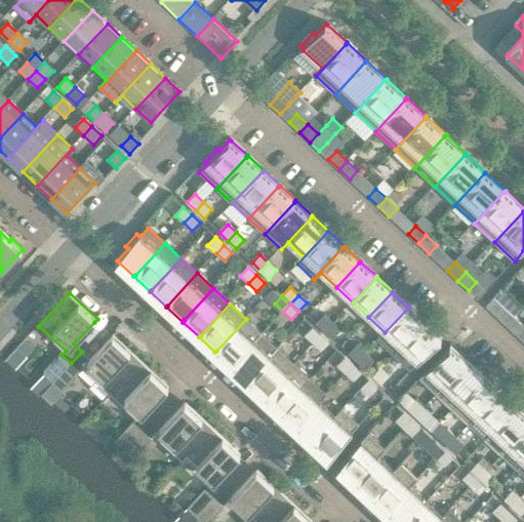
[(385,332),(378,339),(394,355),(424,323),(426,321),(409,307),(408,308),(385,332)]
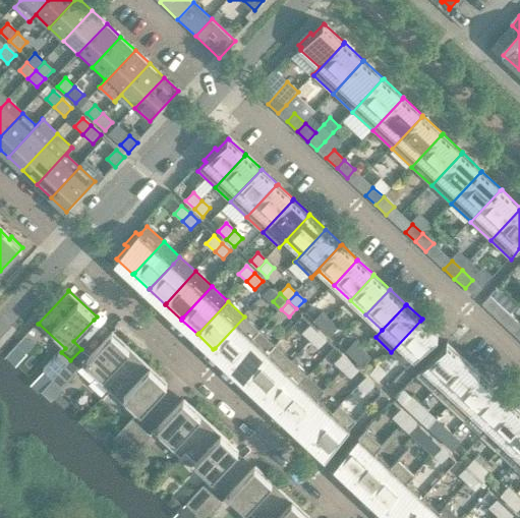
[(493,314),(503,324),(510,315),(500,305),(493,314)]
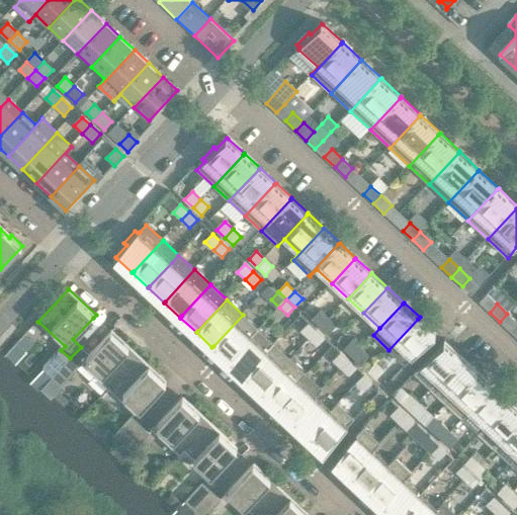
[(313,319),(321,327),(329,319),(320,311),(313,319)]
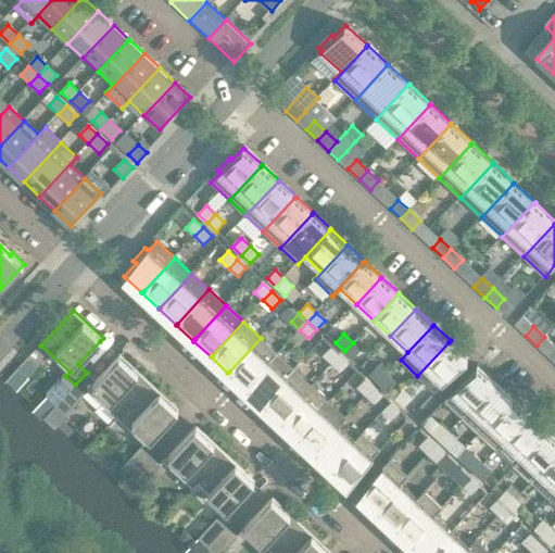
[(537,346),(547,356),(554,349),(554,347),(544,337),(537,346)]
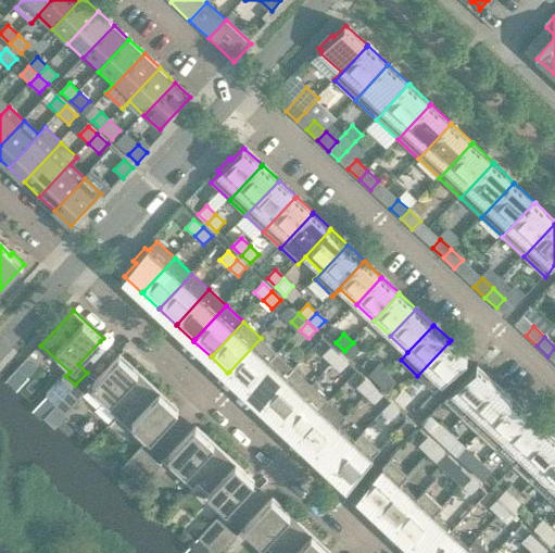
[(229,372),(227,373),(244,389),(246,388),(277,354),(261,338),(229,372)]
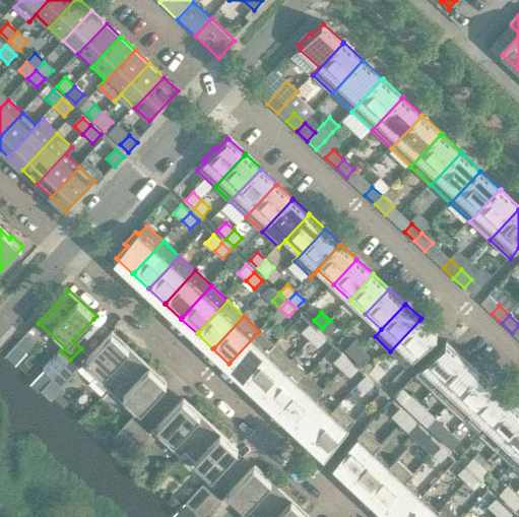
[(419,320),(390,351),(407,367),(413,360),(438,334),(437,333),(422,318),(419,320)]
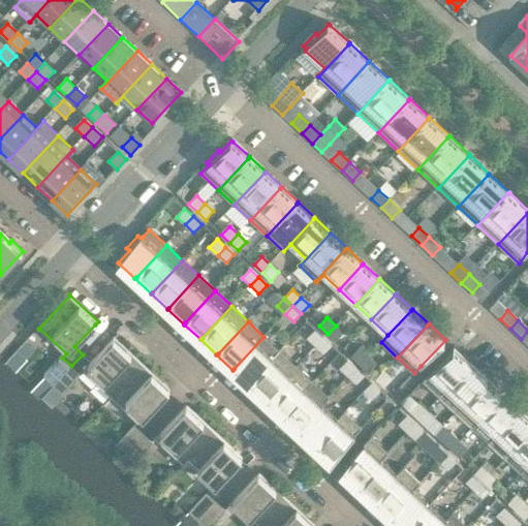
[(336,326),(328,334),(336,342),(344,333),(336,326)]
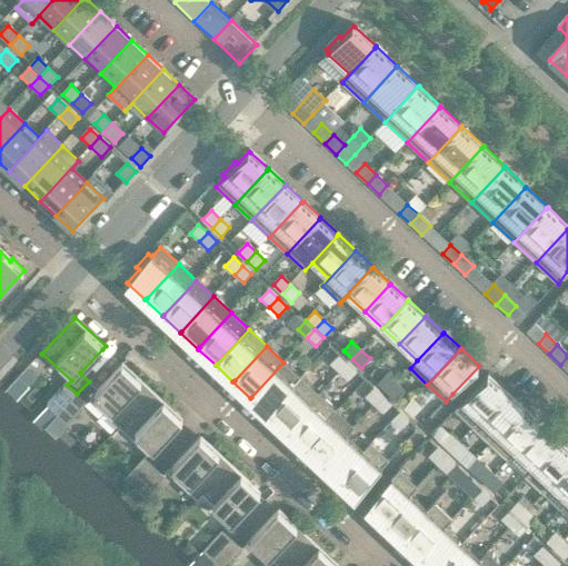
[(330,365),(339,373),(348,364),(339,356),(330,365)]
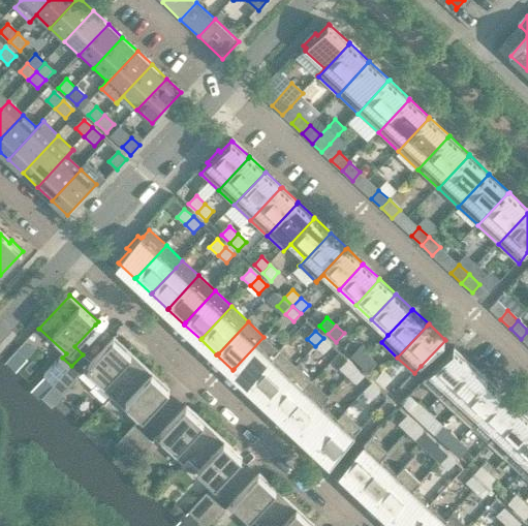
[(234,369),(233,370),(249,385),(250,383),(280,351),(279,351),(265,337),(264,337),(234,369)]
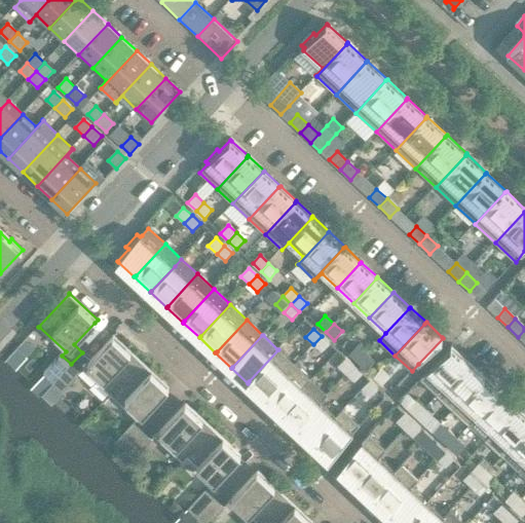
[(322,336),(313,344),(322,352),(330,344),(322,336)]
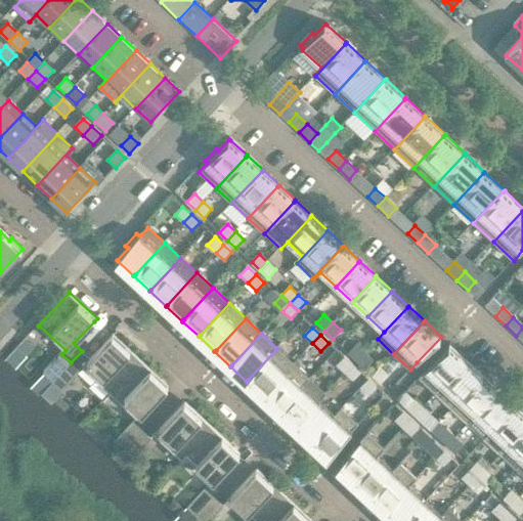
[(83,367),(111,393),(140,360),(121,342),(120,344),(112,337),(83,367)]
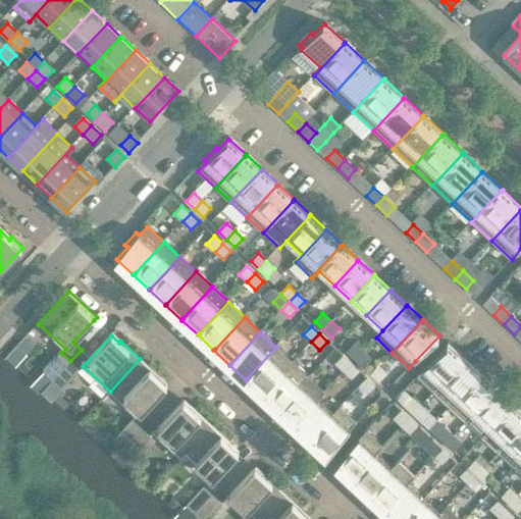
[(347,352),(355,360),(363,351),(355,344),(347,352)]
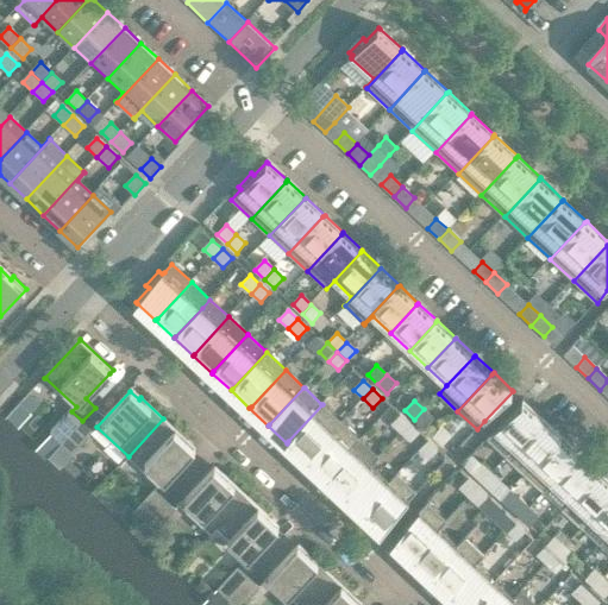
[(524,401),(487,439),(507,458),(541,421),(543,418),(525,402),(524,401)]
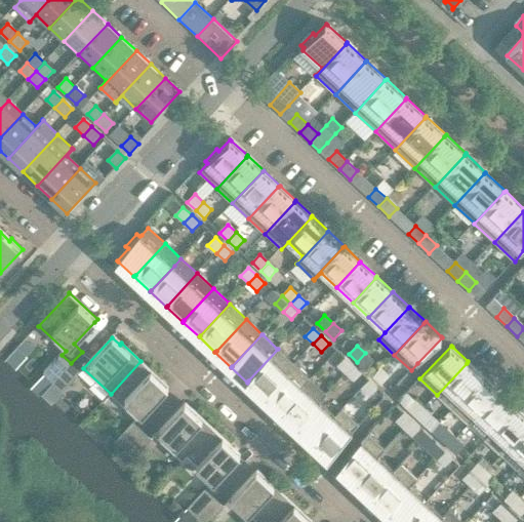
[(8,359),(7,360),(11,365),(16,369),(17,368),(28,358),(27,357),(17,349),(9,358),(8,359)]
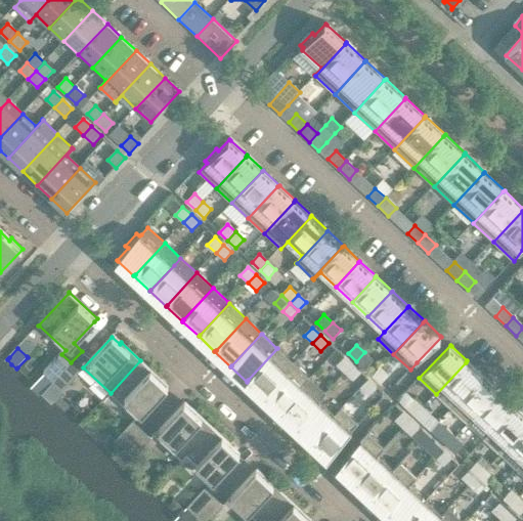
[(248,380),(247,382),(263,396),(264,395),(294,363),(277,348),(248,380)]
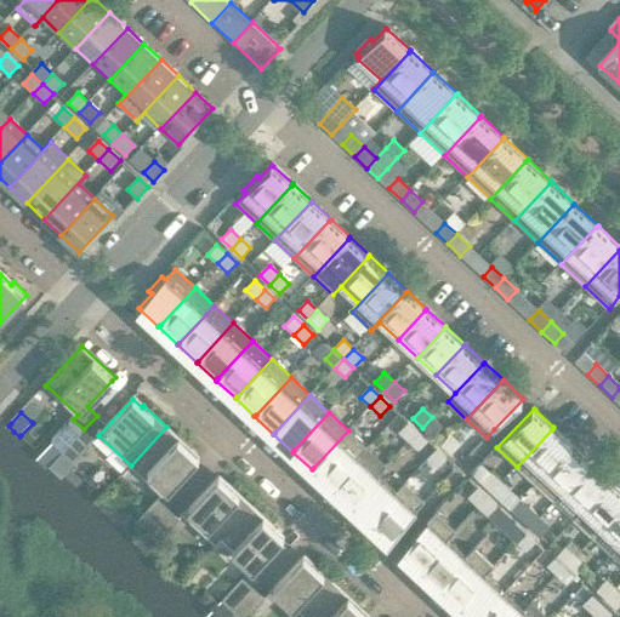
[(432,417),(422,428),(433,436),(442,427),(432,417)]
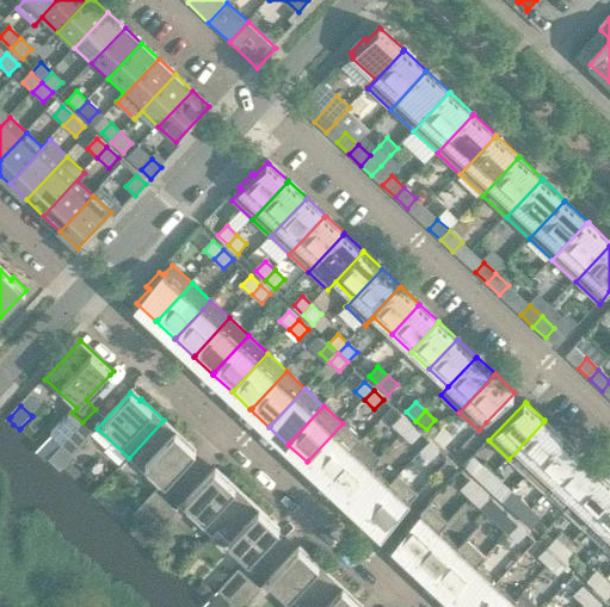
[(72,413),(51,434),(62,445),(82,422),(72,413)]
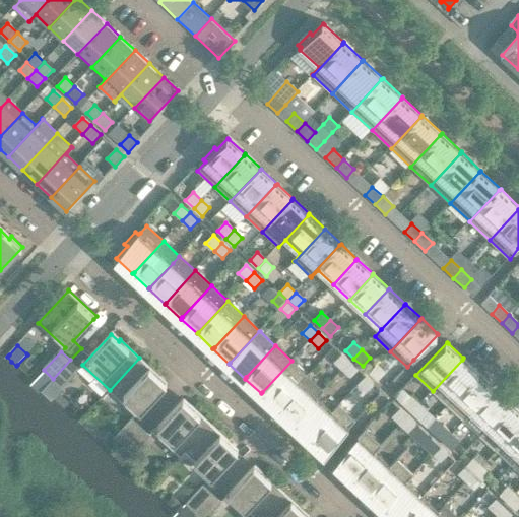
[(334,363),(342,371),(349,363),(341,354),(334,363)]
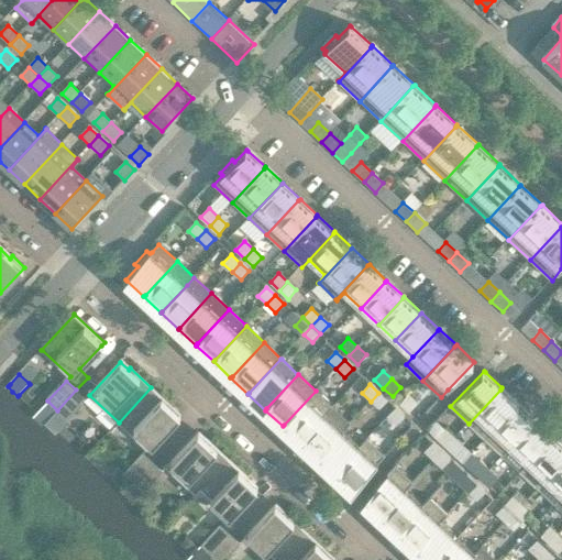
[(151,387),(119,423),(149,450),(179,417),(171,409),(172,407),(151,387)]
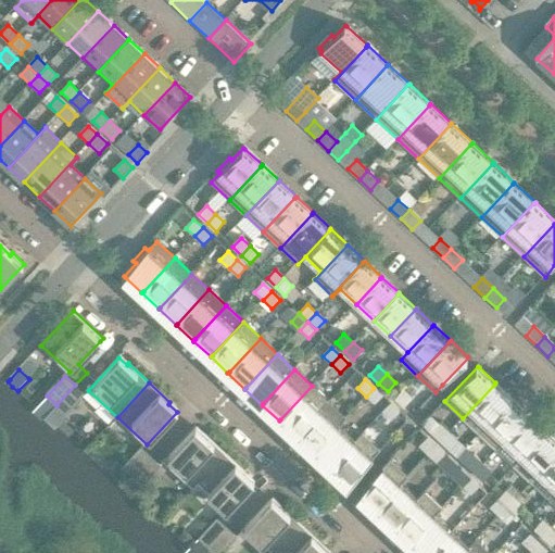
[(494,385),(463,418),(480,434),(512,400),(513,399),(495,382),(494,385)]
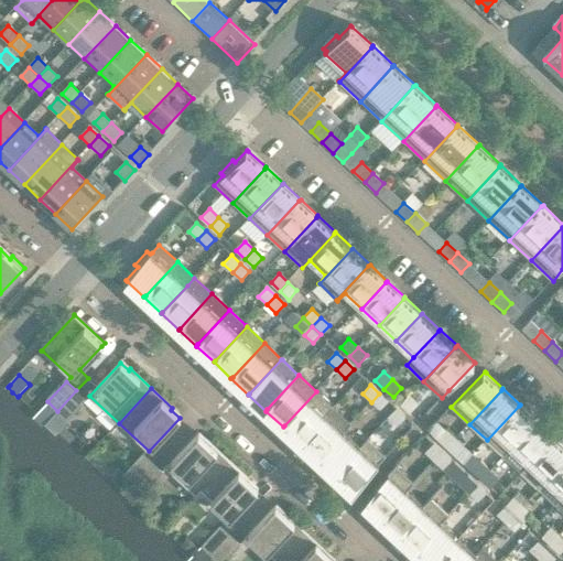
[(76,390),(57,411),(67,420),(87,400),(76,390)]
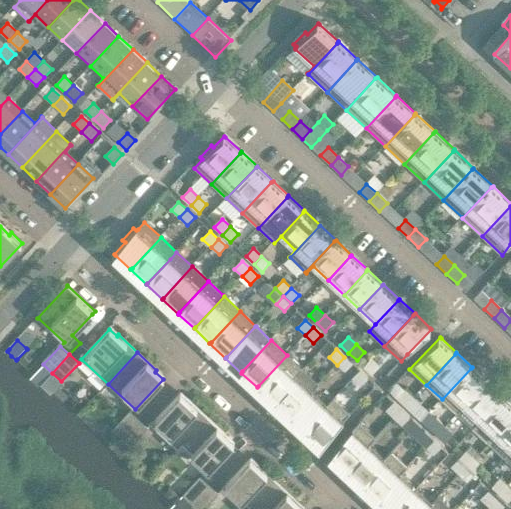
[(258,386),(257,387),(272,402),(274,401),(303,370),(287,355),(258,386)]
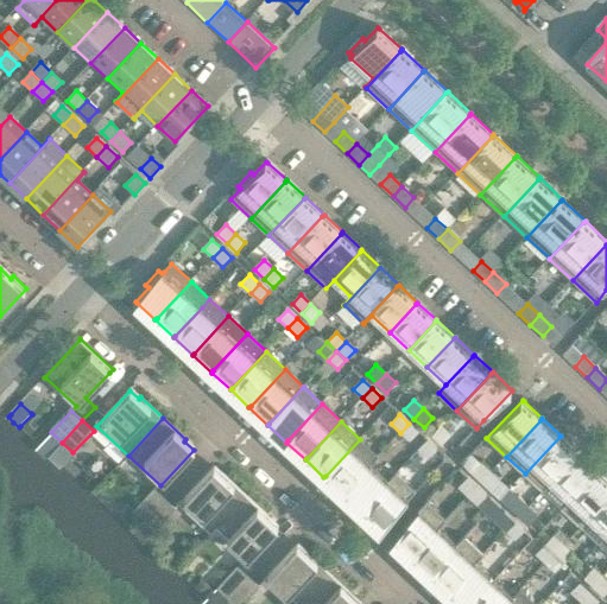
[(409,424),(400,433),(410,443),(419,432),(409,424)]
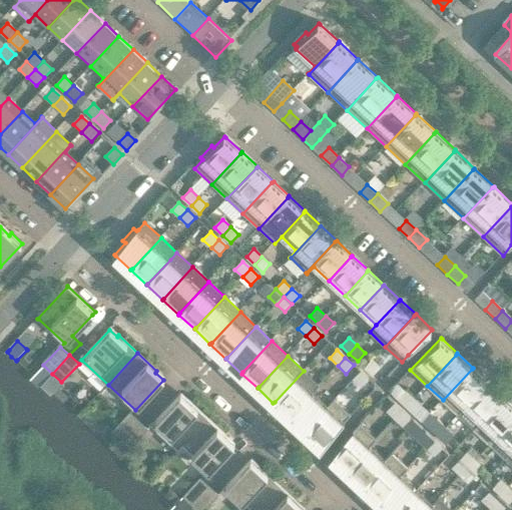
[(365,368),(373,376),(381,368),(373,360),(365,368)]
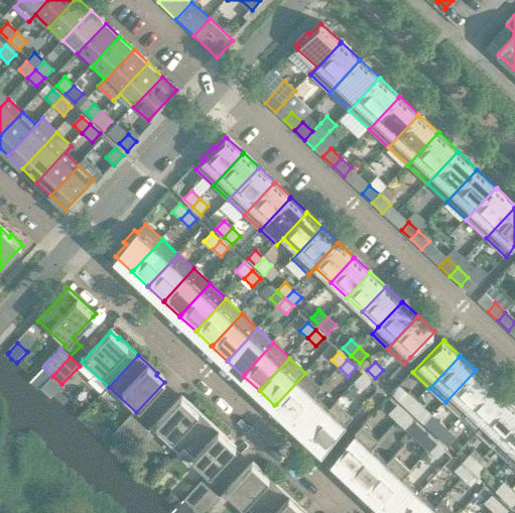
[(475,371),(445,402),(461,417),(490,386),(492,385),(476,370),(475,371)]
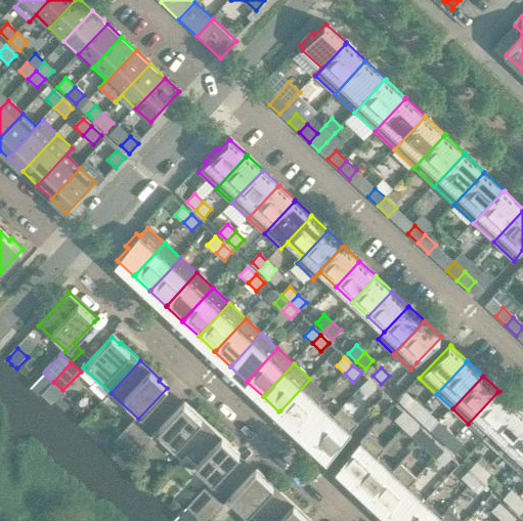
[(280,410),(278,411),(295,427),(296,426),(319,401),(304,386),(310,379),(280,410)]
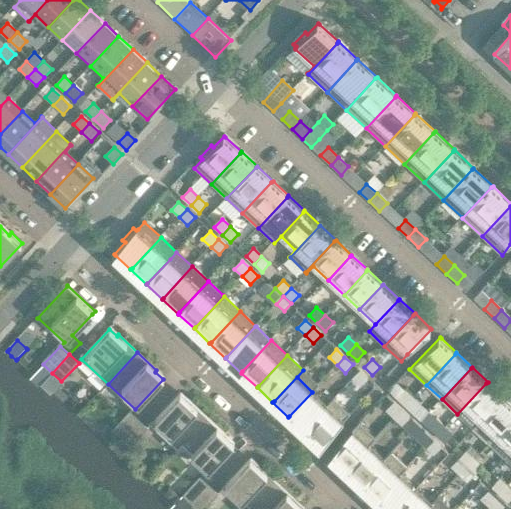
[(353,380),(361,387),(368,379),(360,371),(353,380)]
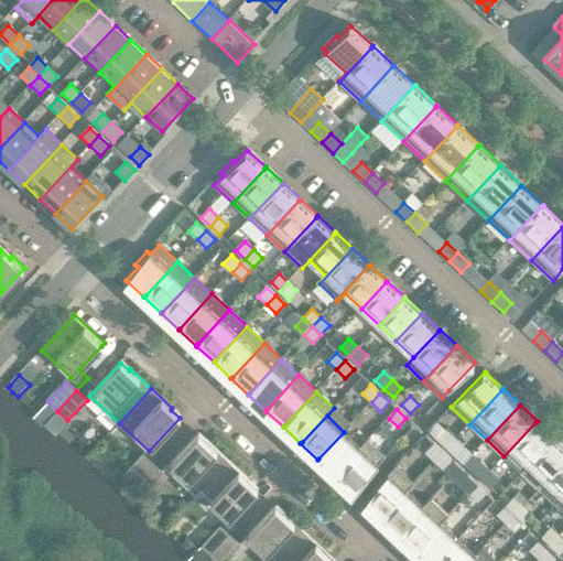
[(536,422),(504,456),(521,473),(553,439),(554,438),(538,421),(536,422)]
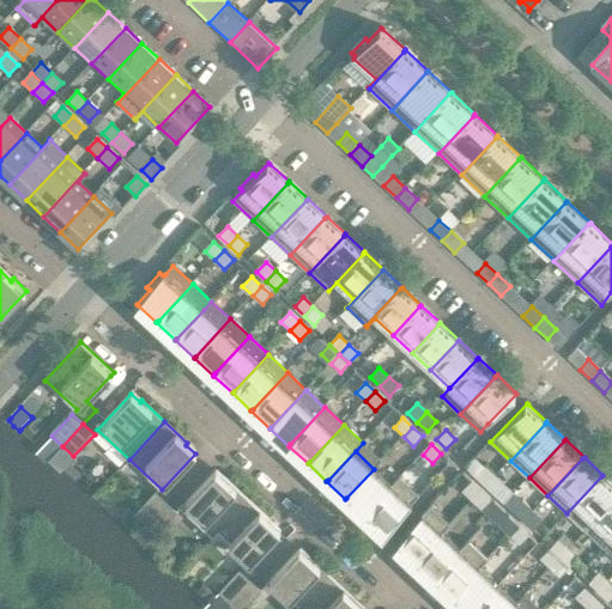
[(477,477),(486,486),(495,476),(485,468),(477,477)]
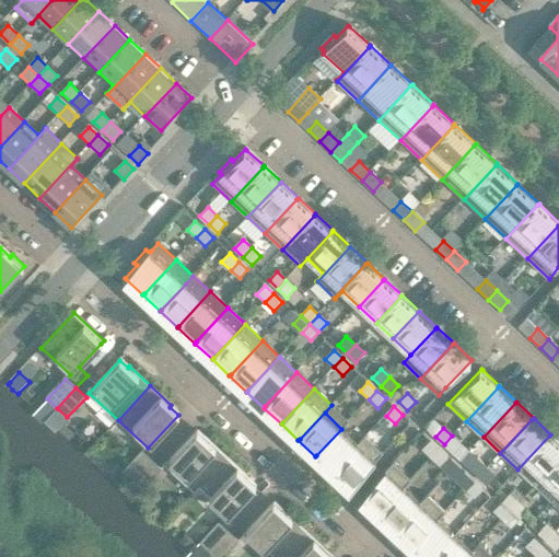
[(316,455),(315,456),(333,473),(334,471),(365,437),(358,444),(341,429),(316,455)]
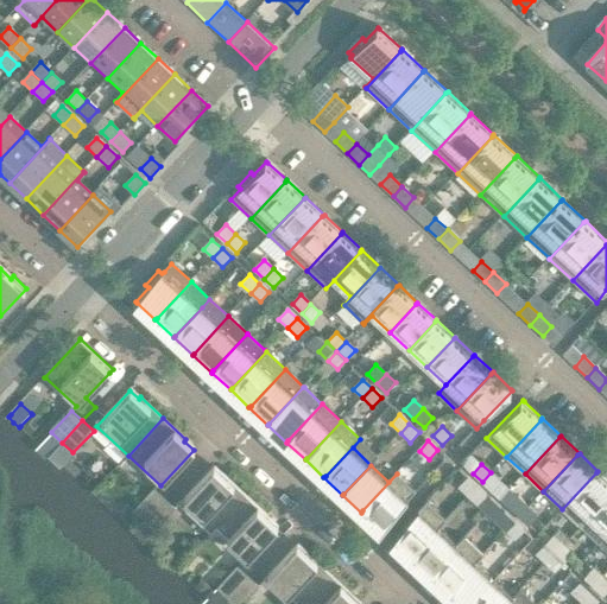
[(213,534),(217,528),(217,527),(246,496),(225,475),(222,477),(213,468),(179,503),(213,534)]
